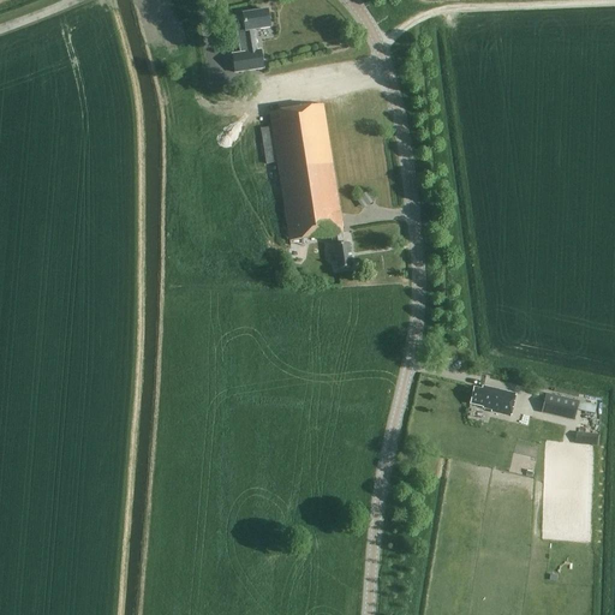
[(270,28),(268,10),(243,13),(245,25),(246,25),(248,31),(245,33),(248,52),(257,51),(255,30),(270,28)]
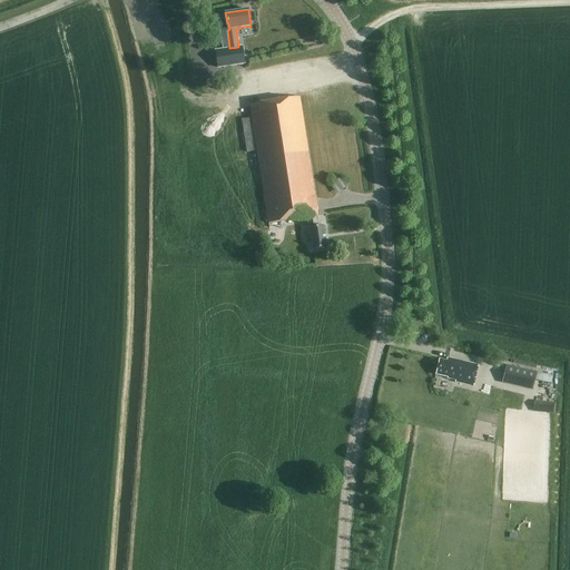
[(223,49),(215,50),(217,68),(246,64),(243,46),(238,47),(229,48),(223,49)]
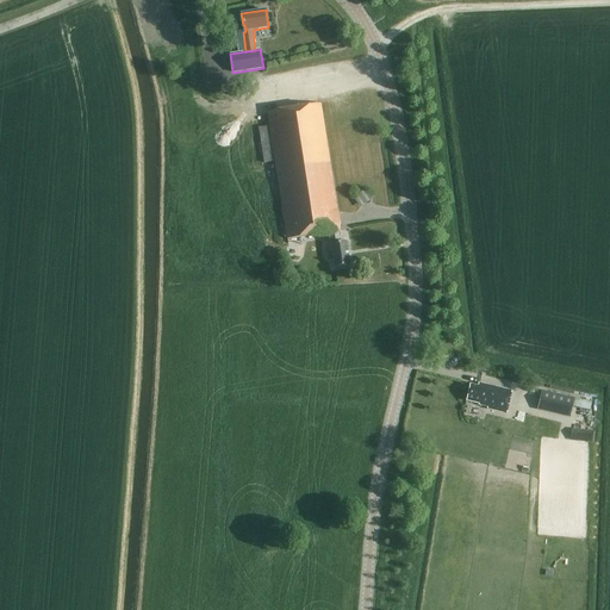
[(341,230),(321,104),(267,112),(269,125),(259,128),(265,163),(275,161),(287,240),(329,232),(330,243),(331,243),(335,267),(350,265),(347,241),(341,242),(338,231),(341,230)]
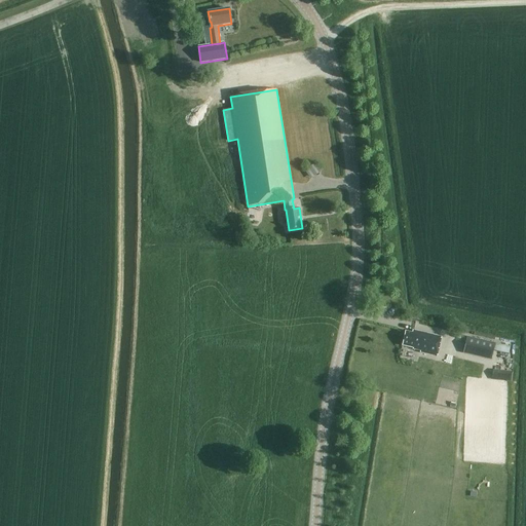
[(312,177),(320,174),(314,164),(308,167),(312,177)]
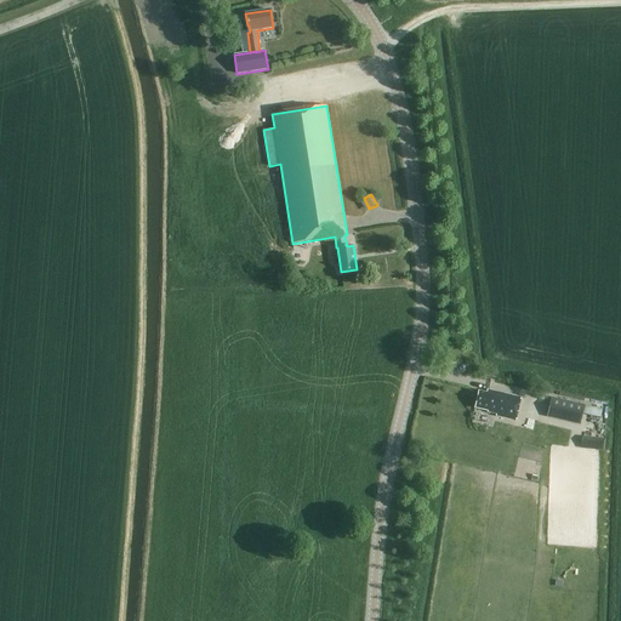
[(307,248),(291,250),(294,265),(311,261),(307,248)]
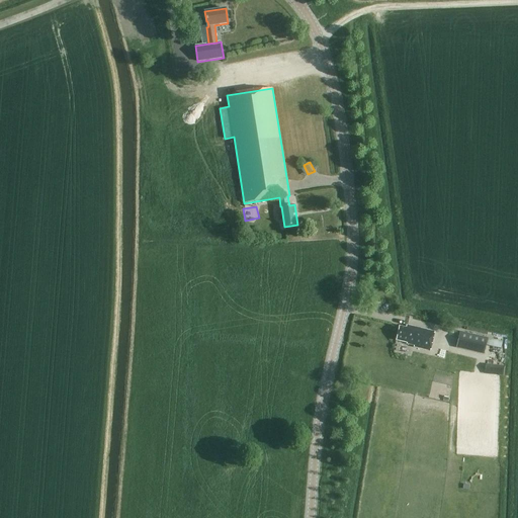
[(413,346),(430,350),(434,332),(407,325),(406,329),(399,327),(396,339),(406,342),(406,343),(413,345),(413,346)]
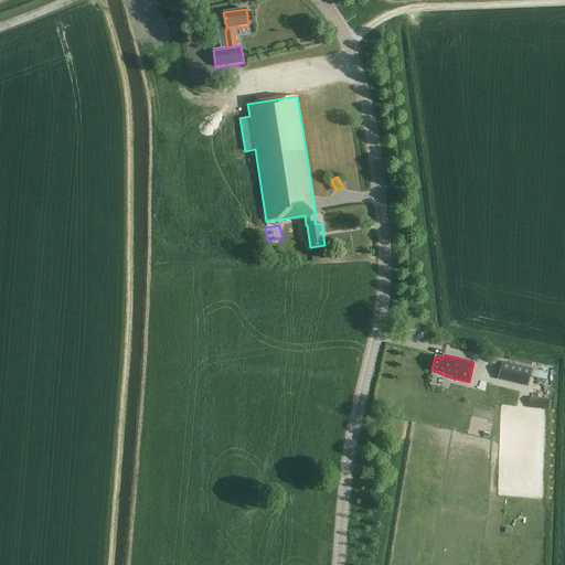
[(498,380),(528,386),(532,369),(501,361),(498,380)]
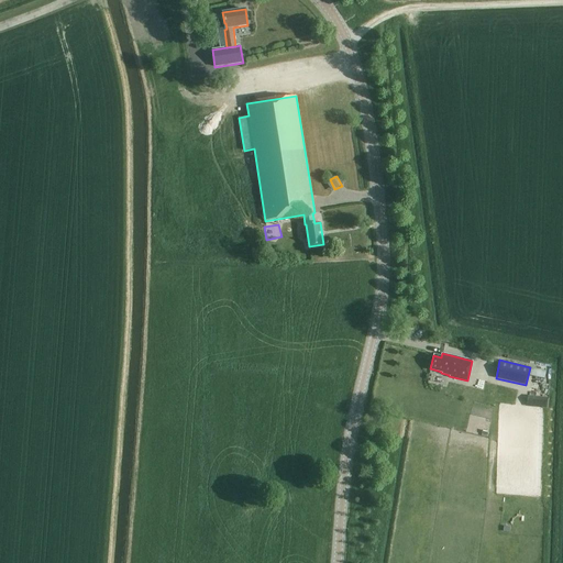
[(549,407),(549,401),(530,398),(529,405),(549,407)]
